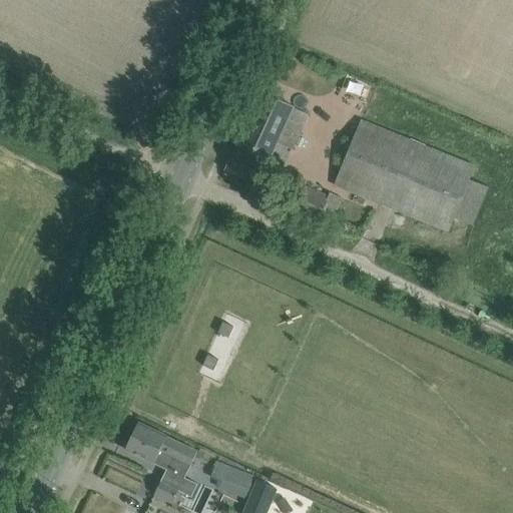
[(227,171),(257,184),(277,141),(294,149),(309,115),(263,94),(227,171)]
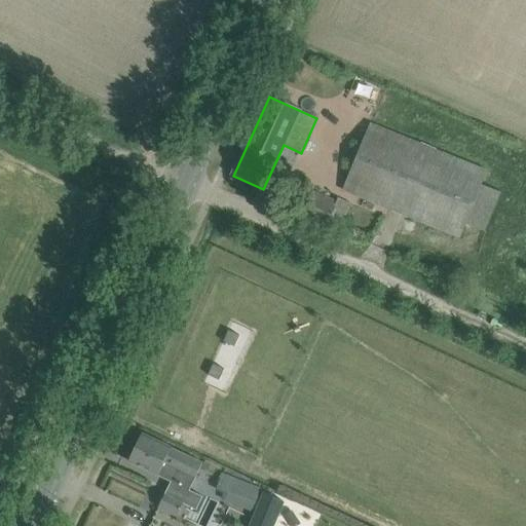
[(500,193),(481,185),(487,172),(371,124),(343,190),(459,237),(465,224),(485,231),(500,193)]
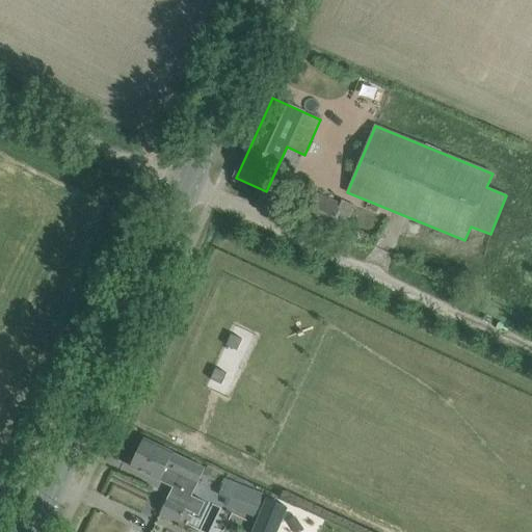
[(341,205),(313,192),(294,184),(283,210),(329,231),(335,220),(347,225),(355,206),(343,200),(341,205)]
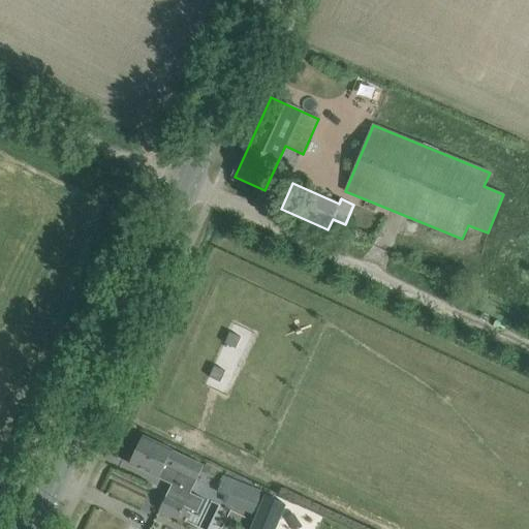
[(204,466),(161,445),(143,437),(130,464),(173,484),(160,510),(179,519),(184,506),(197,512),(205,500),(191,493),(204,466)]
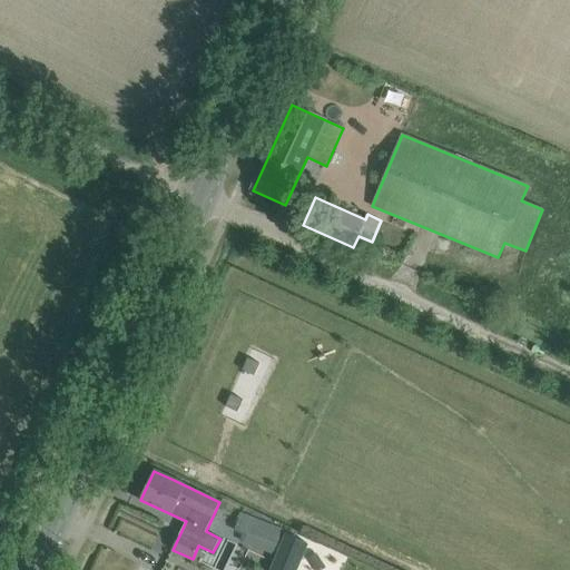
[(247,534),(244,541),(274,553),(283,531),(242,513),(235,530),(247,534)]
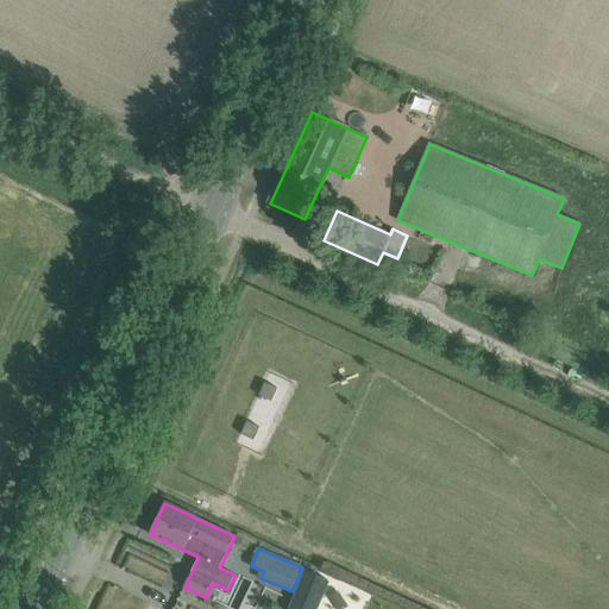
[(307,571),(290,608),(316,608),(328,581),(307,571)]
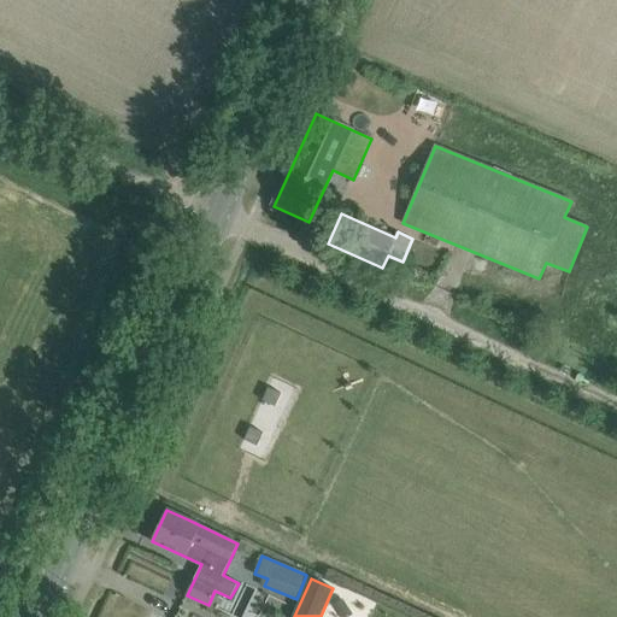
[(342,599),(334,605),(341,616),(350,616),(353,615),(342,599)]
